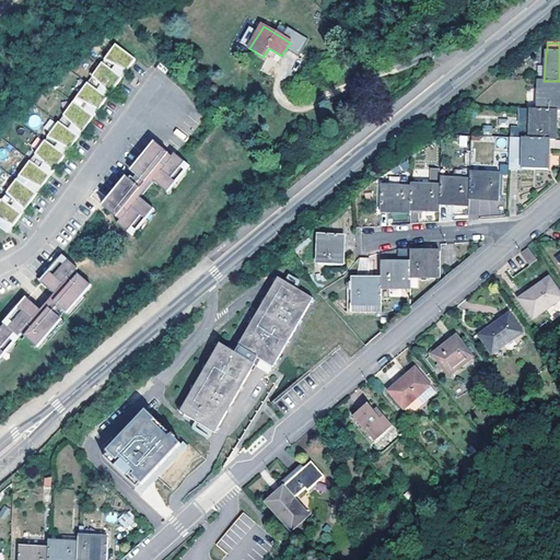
[(115,45),(0,200),(0,226),(8,233),(19,218),(32,199),(47,179),(58,163),(71,146),(89,121),(103,102),(118,81),(131,63),(135,59),(115,45)]
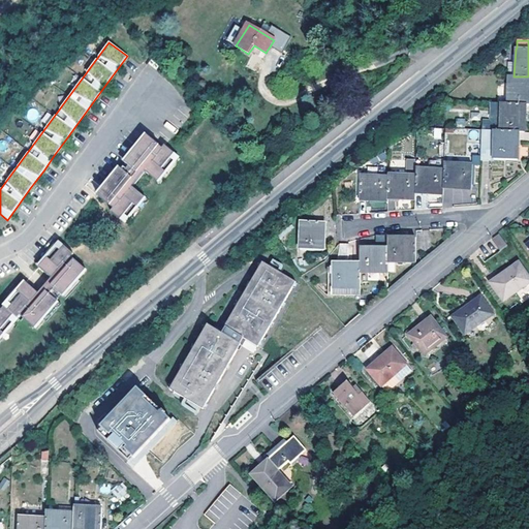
[(524,105),(528,105),(528,76),(514,76),(507,76),(506,104),(524,105)]
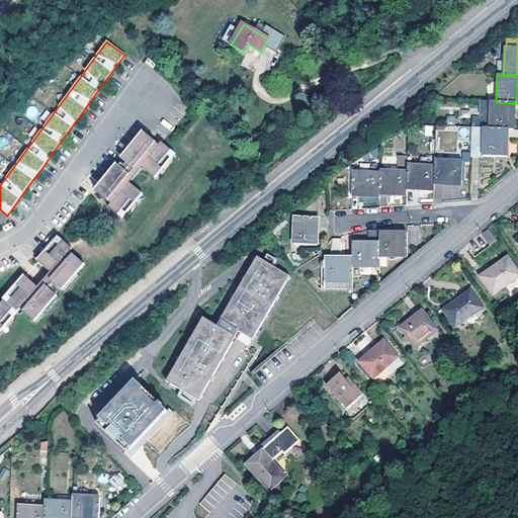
[(471,119),(470,128),(506,130),(513,130),(513,103),(496,102),(480,102),(480,120),(471,119)]
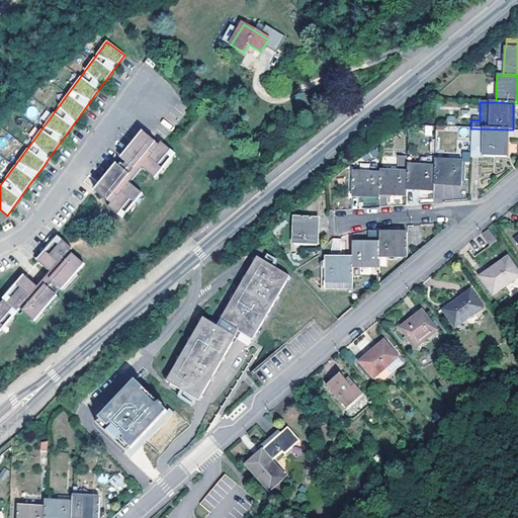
[(506,130),(470,128),(469,156),(505,157),(506,130)]
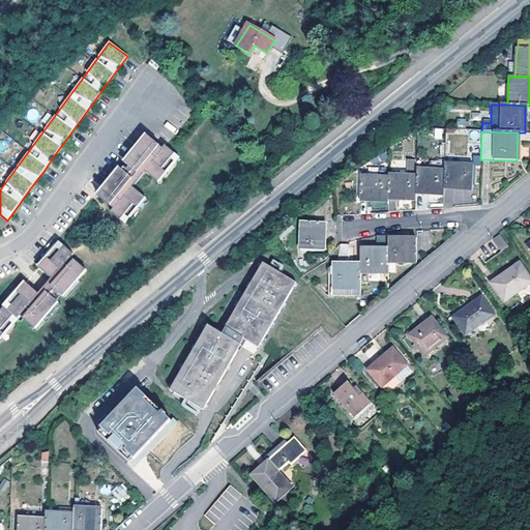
[(120,169),(97,196),(113,208),(111,211),(123,223),(144,197),(131,186),(144,171),(157,181),(178,156),(165,145),(163,148),(147,136),(124,163),(128,167),(126,169),(124,172),(120,169)]
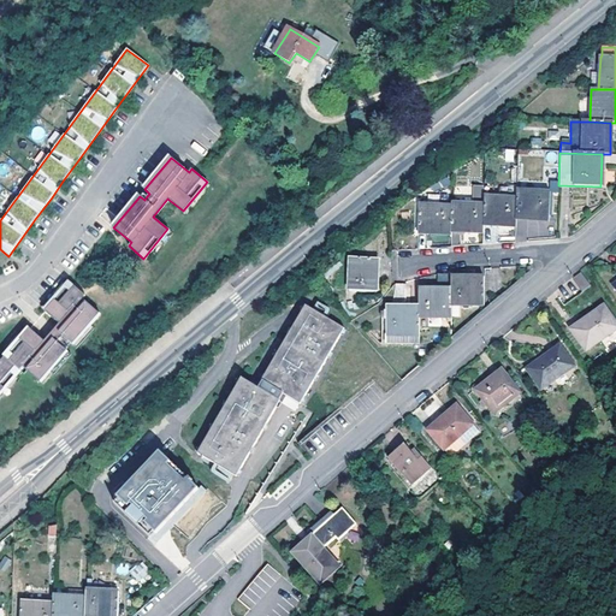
[(483,200),(483,185),(472,185),(472,200),(483,200)]
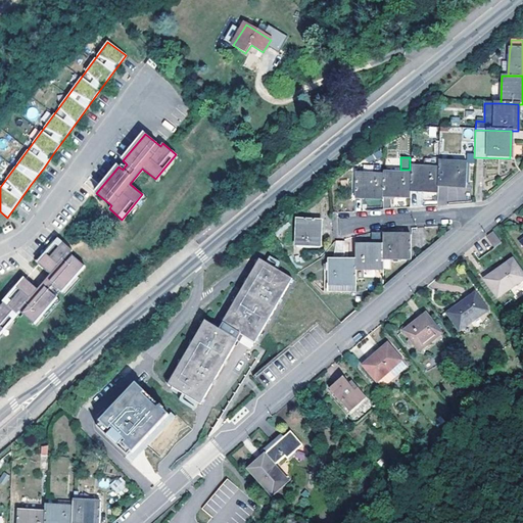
[(438,169),(438,186),(466,188),(466,164),(438,163),(438,169)]
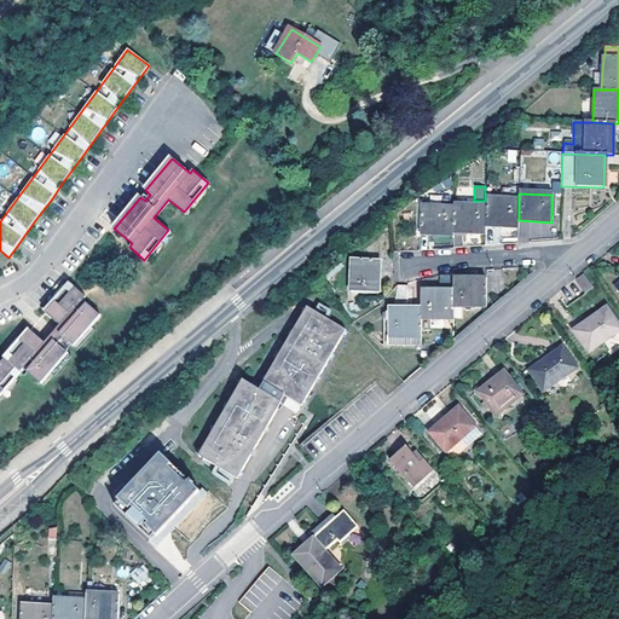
[(485,226),(518,227),(519,220),(519,200),(486,198),(485,207),(485,226)]
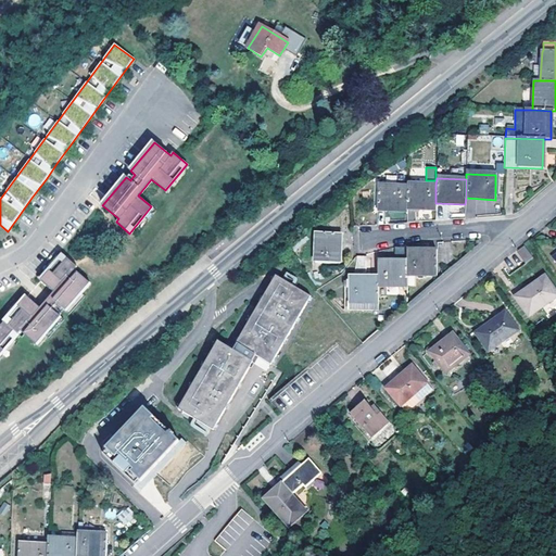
[(407,188),(407,210),(436,211),(436,203),(436,186),(408,185),(407,188)]
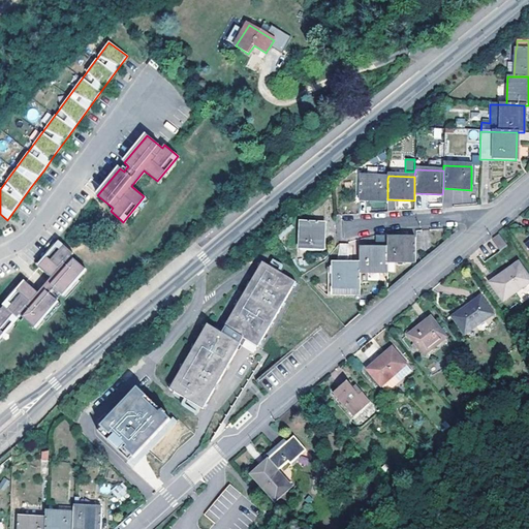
[(359,200),(387,203),(387,199),(387,179),(361,178),(359,200)]
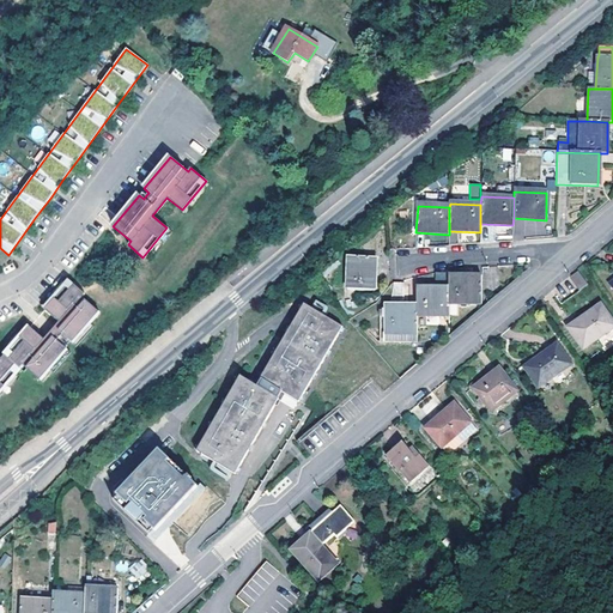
[(349,258),(346,290),(374,291),(376,259),(349,258)]
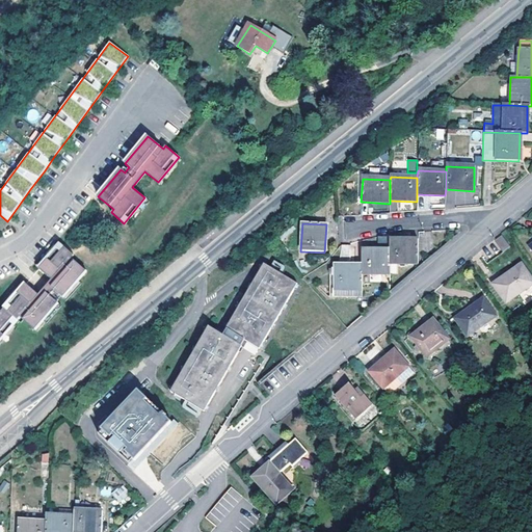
[(516,242),(509,231),(502,236),(509,247),(516,242)]
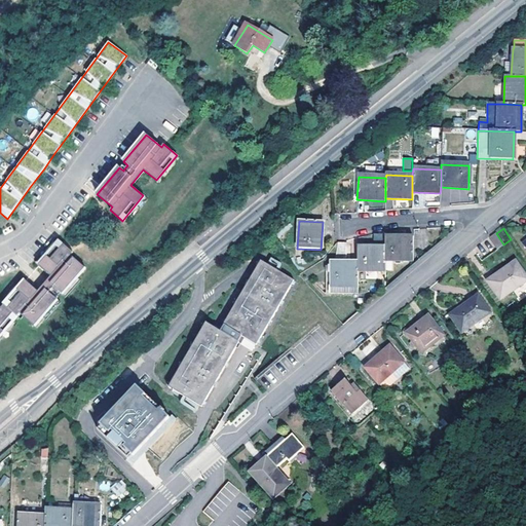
[(375,237),(374,248),(385,249),(385,236),(375,237)]
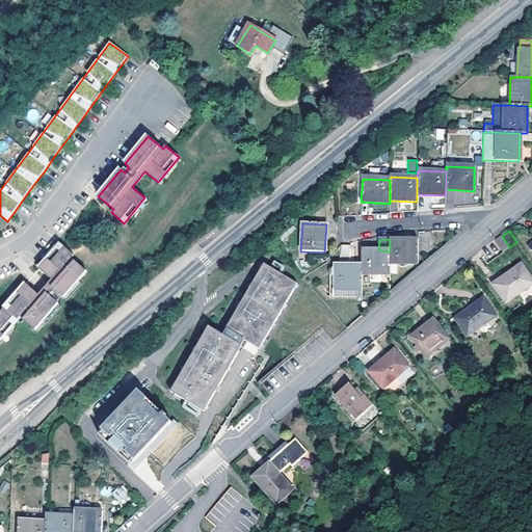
[(390,251),(390,264),(417,264),(417,240),(390,239),(390,251)]
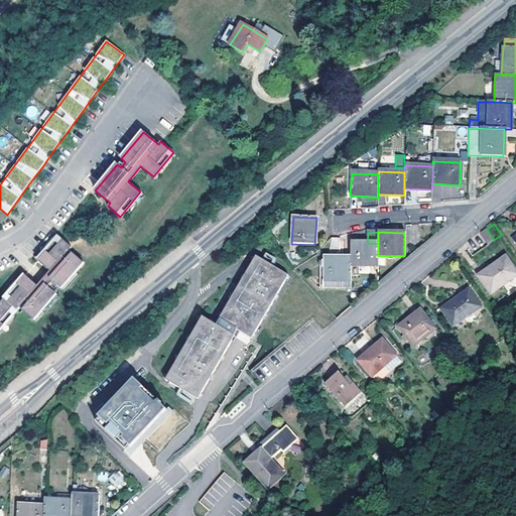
[(71,248),(58,236),(37,260),(50,271),(45,277),(37,286),(24,275),(1,302),(0,300),(0,329),(18,307),(33,320),(55,294),(52,291),(56,285),(60,289),(83,263),(69,251),(71,248)]
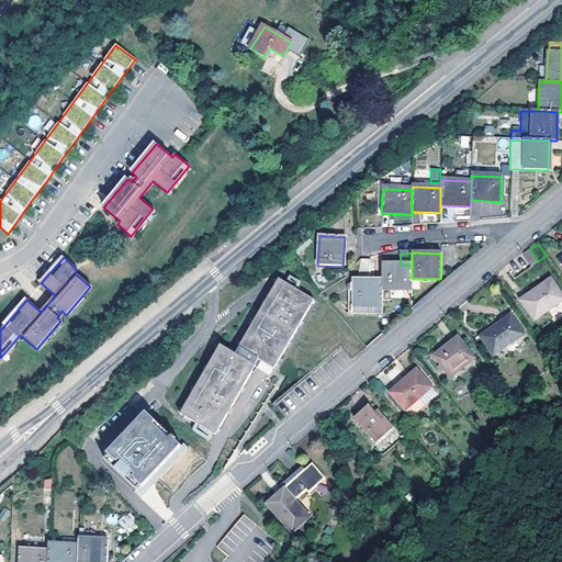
[(359,260),(358,276),(370,277),(370,261),(359,260)]
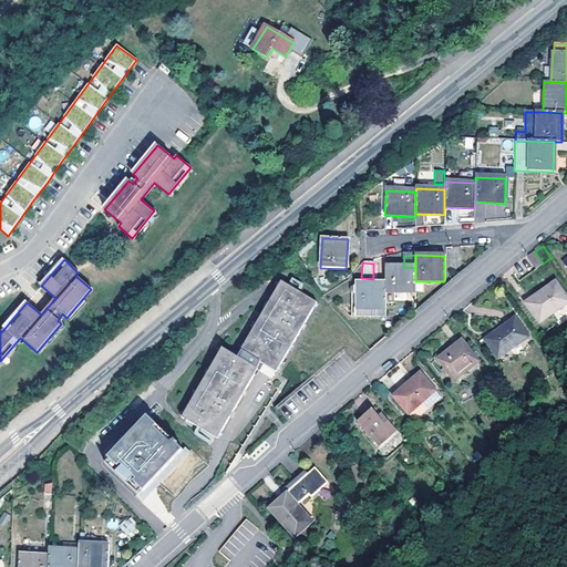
[(403,267),(385,267),(384,284),(385,292),(415,292),(415,281),(415,268),(403,267)]
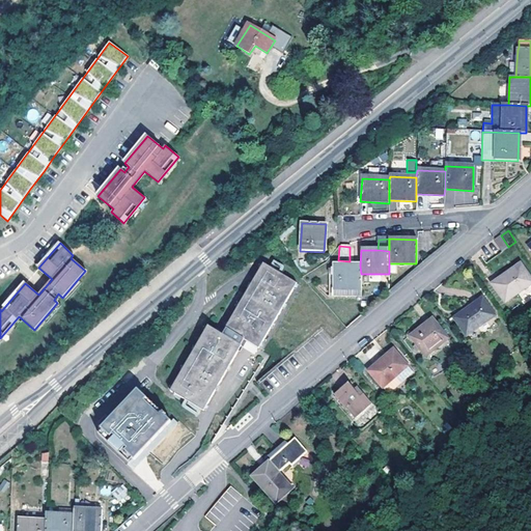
[(530,282),(530,281),(520,263),(492,283),(504,302),(530,282)]
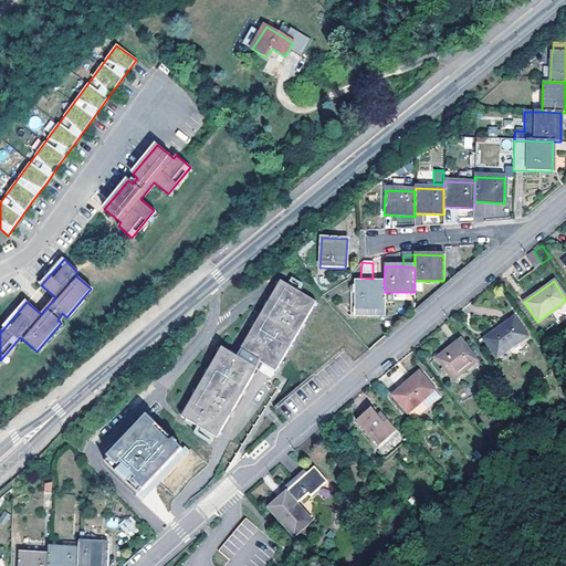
[(220,346),(177,412),(210,435),(258,362),(265,367),(273,371),(316,304),(282,282),(234,355),(220,346)]
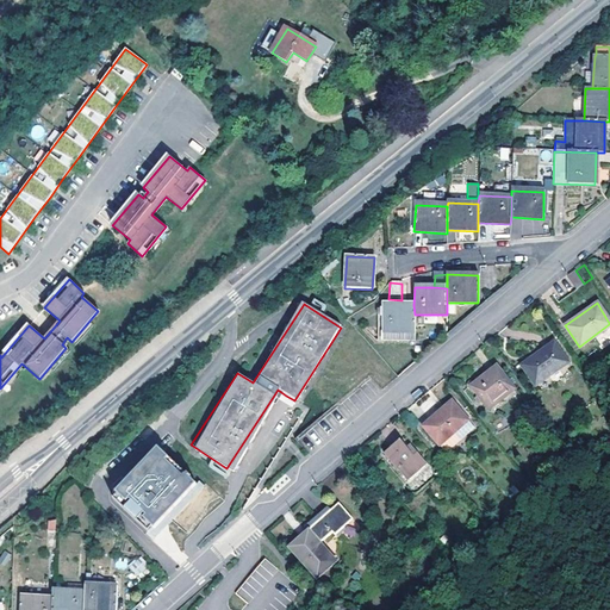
[(415,315),(414,305),(381,305),(383,332),(414,332),(415,315)]
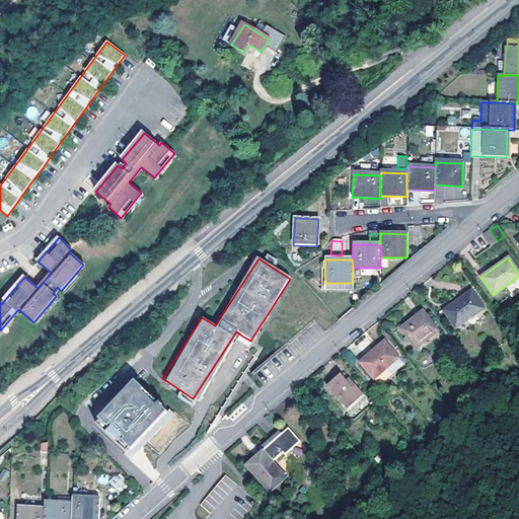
[(352,283),(325,283),(325,290),(352,291),(352,283)]
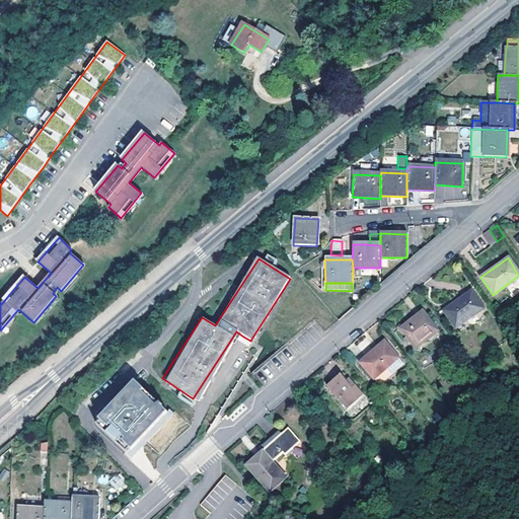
[(483,308),(470,292),(444,311),(455,326),(483,308)]
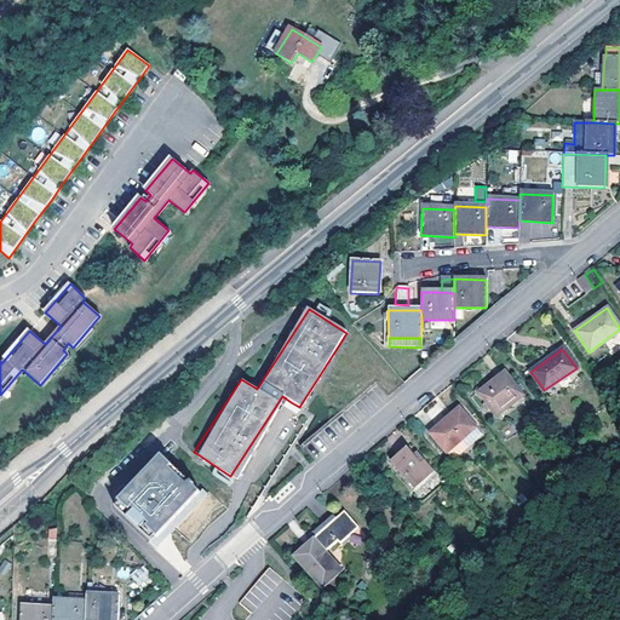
[(522,395),(504,373),(477,396),(495,418),(522,395)]
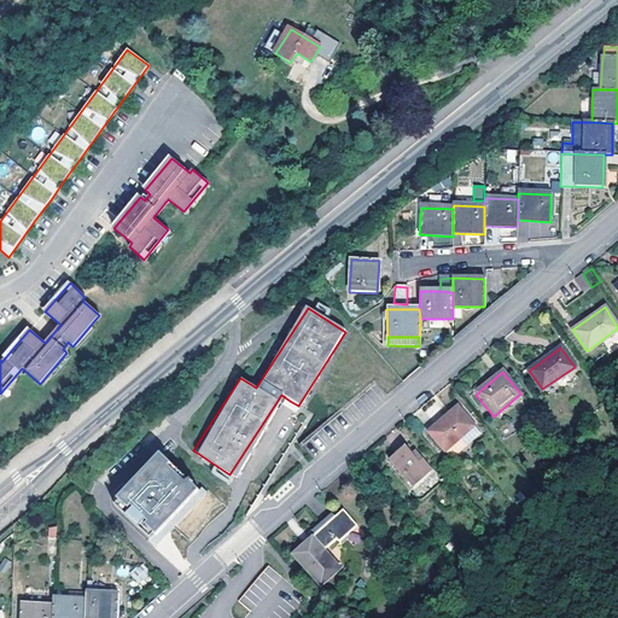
[(458,409),(430,433),(444,452),(473,427),(458,409)]
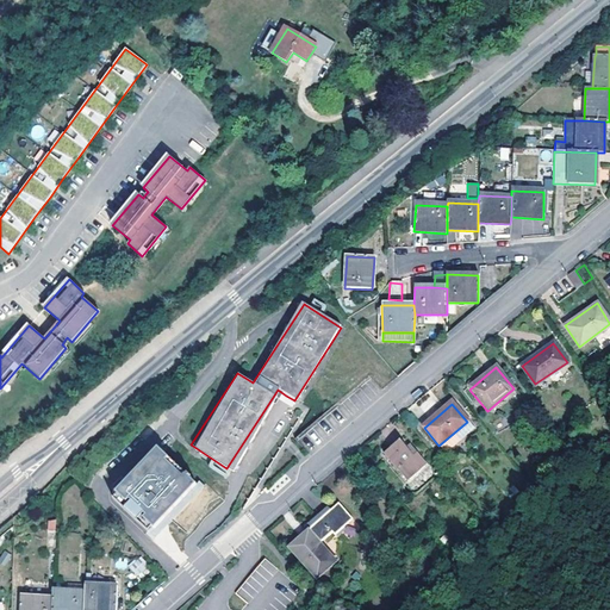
[(156,522),(165,512),(169,517),(190,496),(186,492),(198,479),(191,471),(192,470),(188,466),(187,467),(186,466),(184,470),(168,455),(170,452),(161,442),(118,485),(130,498),(156,522)]
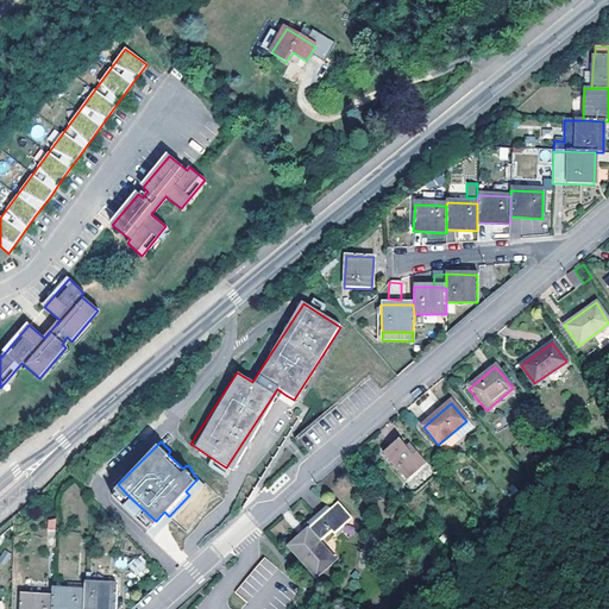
[(407,481),(426,464),(413,450),(409,452),(400,443),(385,456),(407,481)]
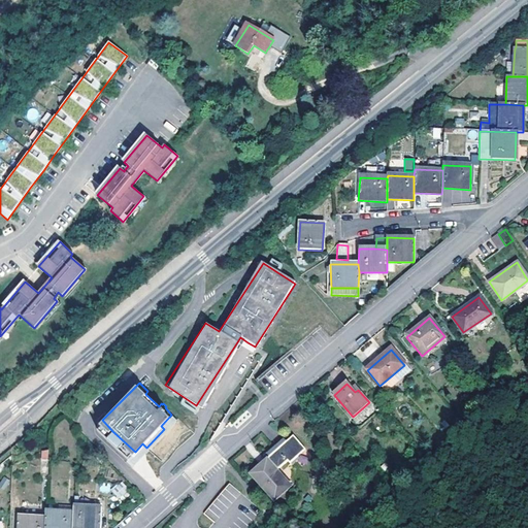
[(174,411),(171,415),(161,426),(164,429),(177,415),(174,411)]
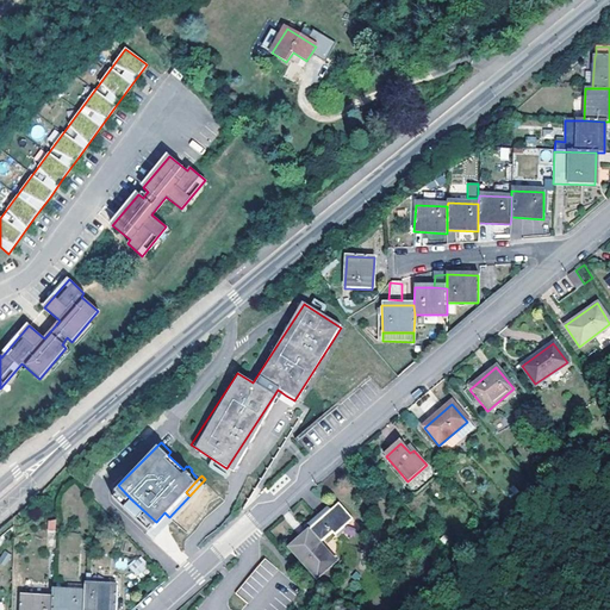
[(169,517),(165,512),(156,522),(130,498),(126,502),(155,530),(169,517)]
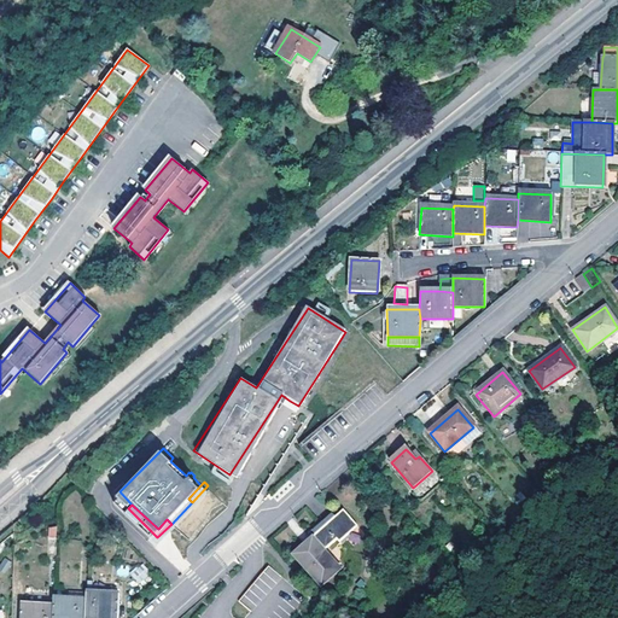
[(357,528),(343,512),(293,555),(320,586),(338,570),(324,553),(336,541),(339,544),(357,528)]
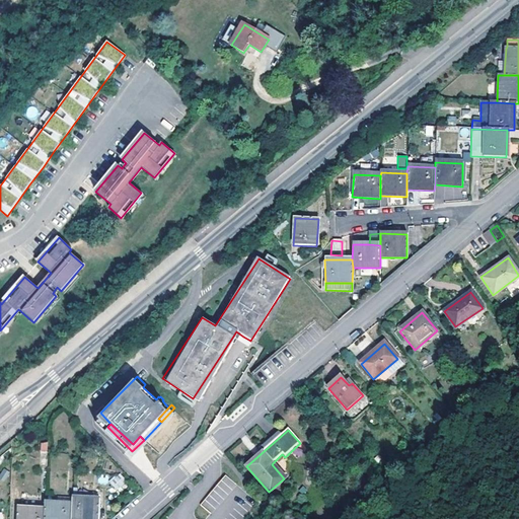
[(0,478),(3,482),(10,473),(4,468),(0,472),(0,478)]
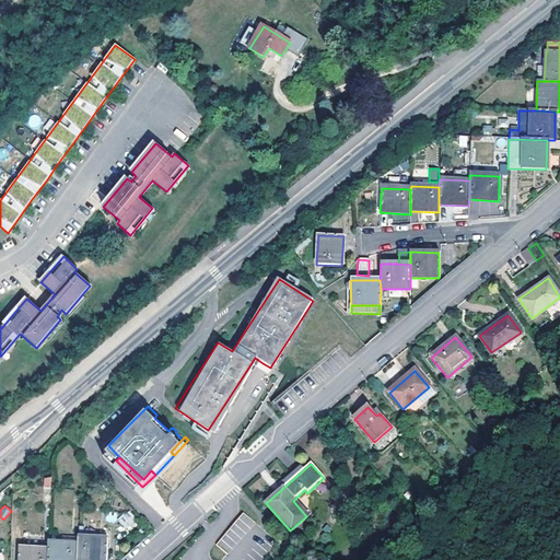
[(126,528),(136,518),(127,510),(117,520),(126,528)]
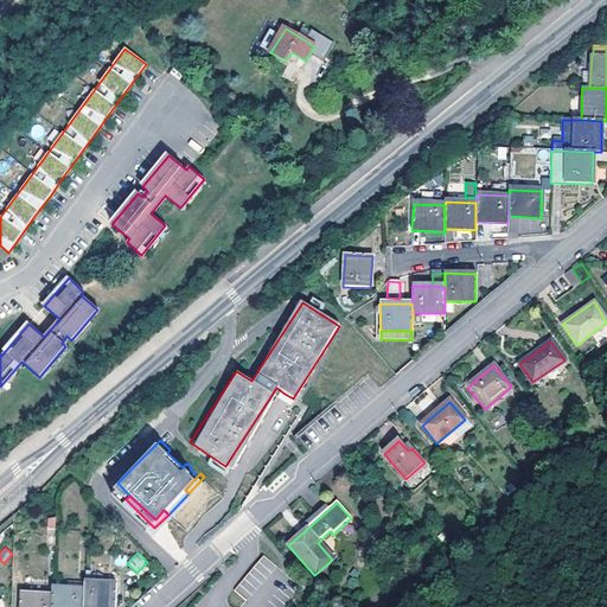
[(234,589),(248,602),(278,568),(263,555),(234,589)]
